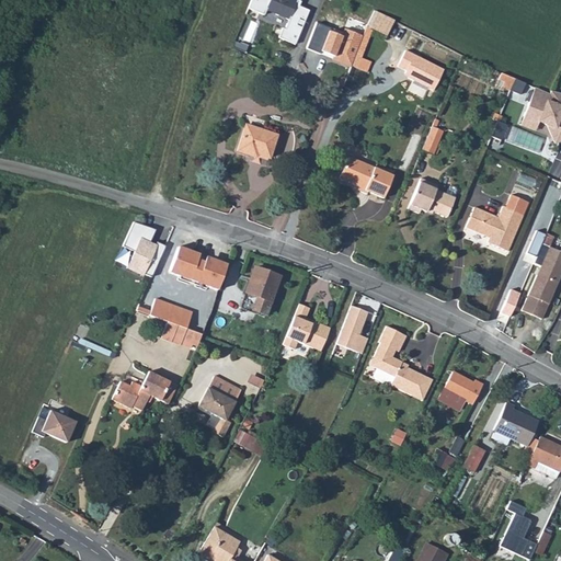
[(252,0),(249,9),(264,15),(265,11),(288,20),(285,30),(282,29),(278,38),(295,45),(301,27),(296,25),(299,18),(305,20),(309,11),(299,7),(300,1),(296,0),(252,0)]
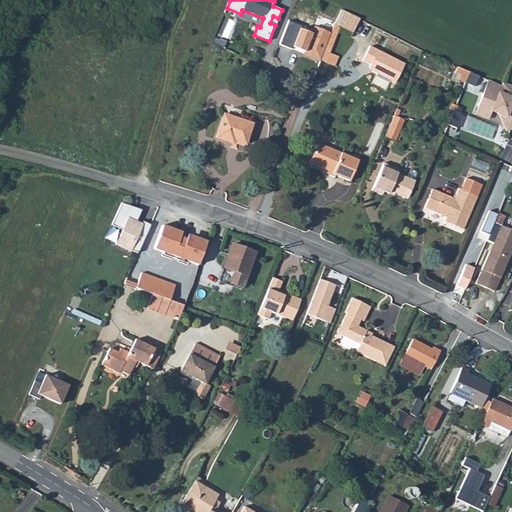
[(359,20),(340,10),(334,23),(340,27),(352,33),(359,20)]
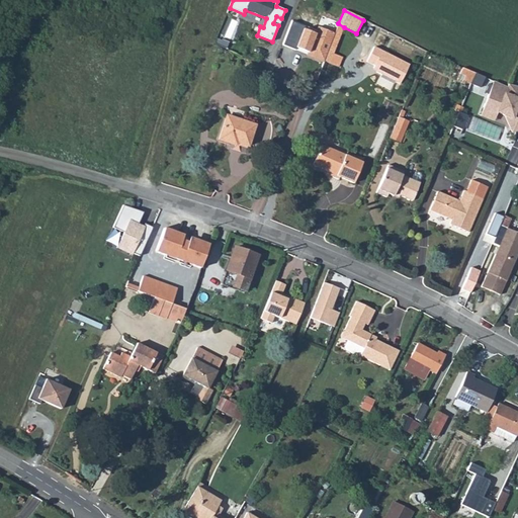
[(330,44),(323,60),(329,63),(344,27),(338,23),(330,44)]
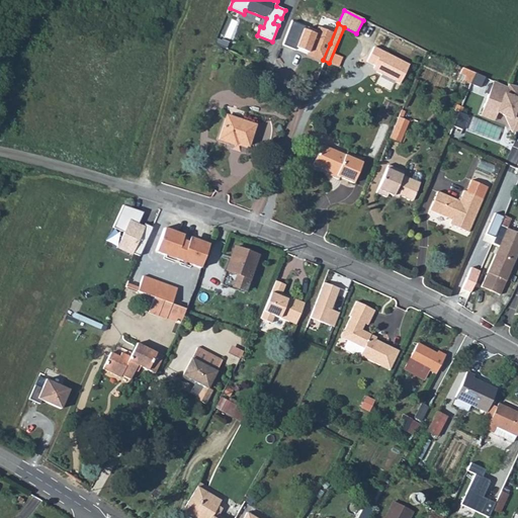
[(330,44),(314,36),(306,55),(322,62),(323,60),(330,44)]
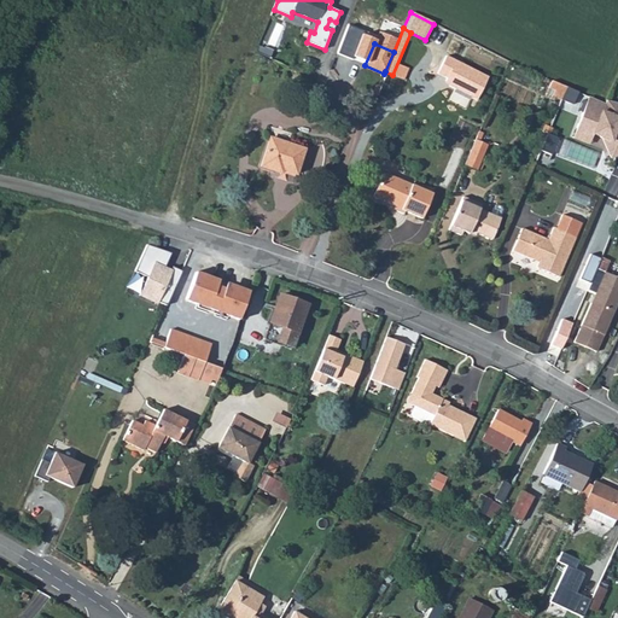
[(566,88),(551,81),(544,94),(552,97),(552,95),(561,100),(564,95),(566,88)]
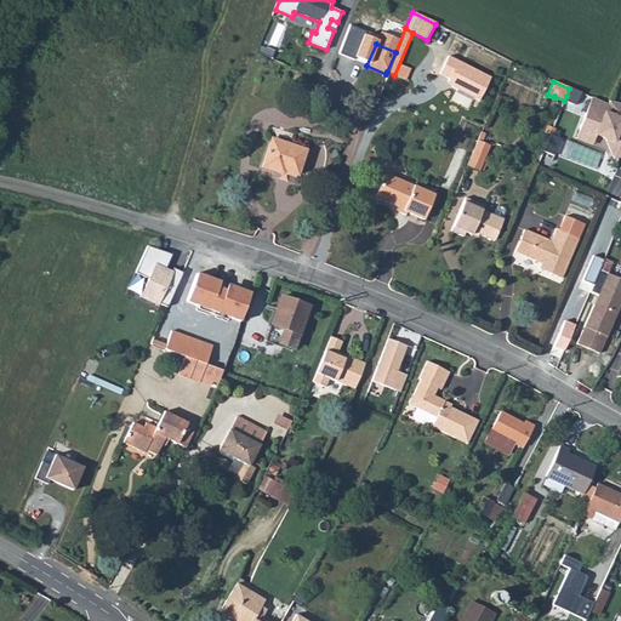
[(577,92),(569,89),(567,96),(574,100),(577,92)]
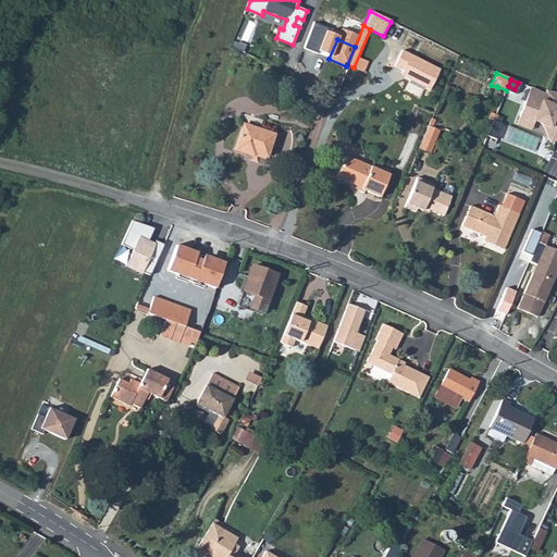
[(530,87),(524,100),(530,102),(533,94),(543,98),(544,94),(530,87)]
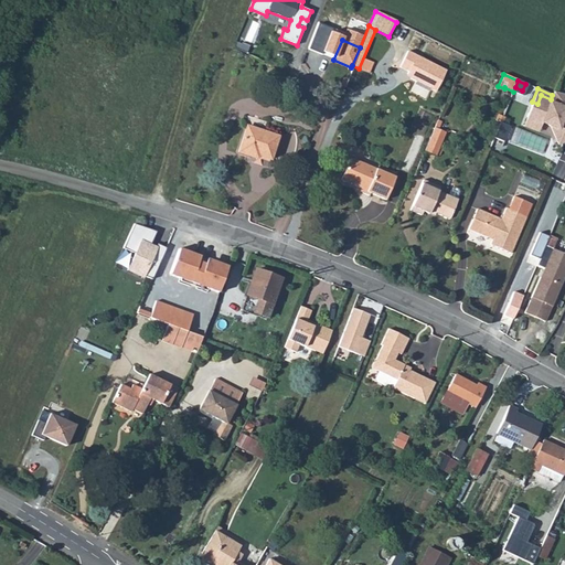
[(564,93),(554,91),(552,95),(551,99),(541,95),(537,104),(532,102),(526,117),(542,123),(551,126),(556,145),(564,142),(564,116),(562,115),(564,110),(564,93)]
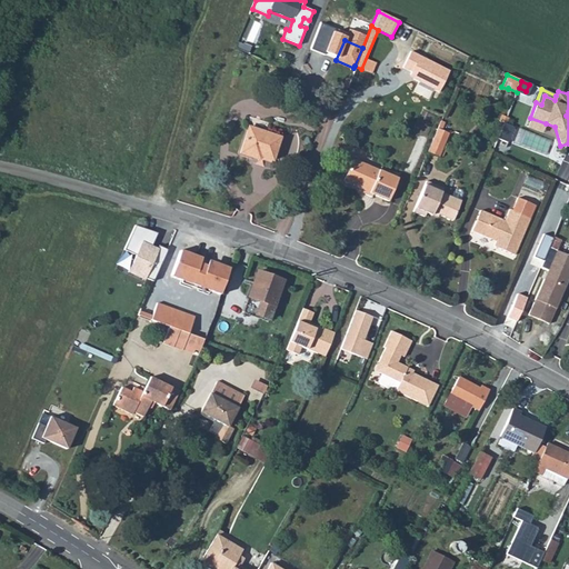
[(509,118),(499,115),(497,120),(506,123),(509,118)]
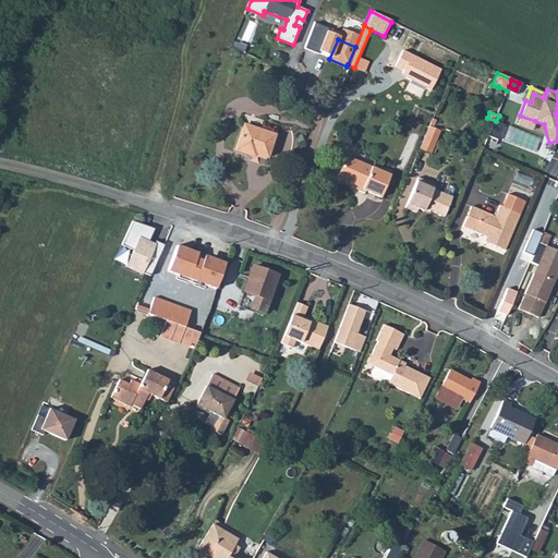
[(532,130),(535,121),(520,116),(517,124),(532,130)]
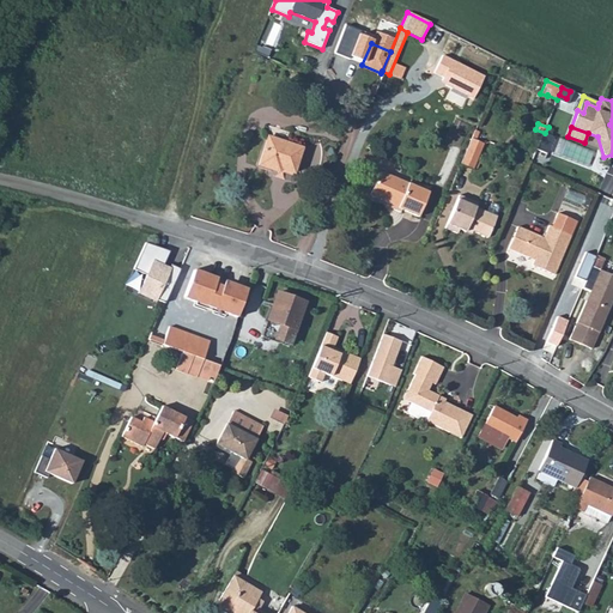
[(267,135),(258,164),(279,173),(280,169),(293,174),(303,147),(267,135)]
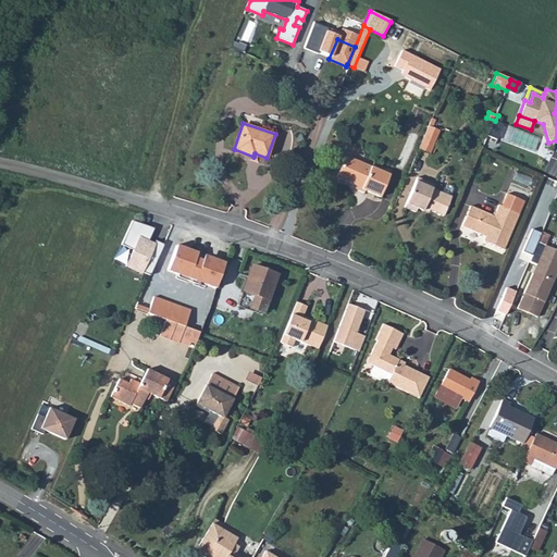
[(429,125),(419,149),(430,152),(440,130),(433,127),(429,125)]
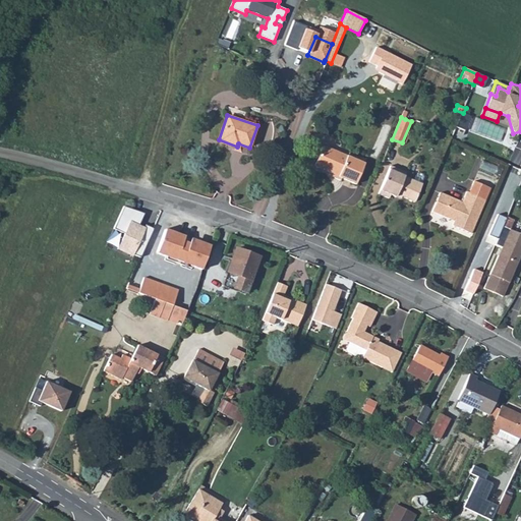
[(314,165),(332,172),(336,174),(335,178),(339,180),(341,178),(355,184),(364,163),(324,145),(314,165)]
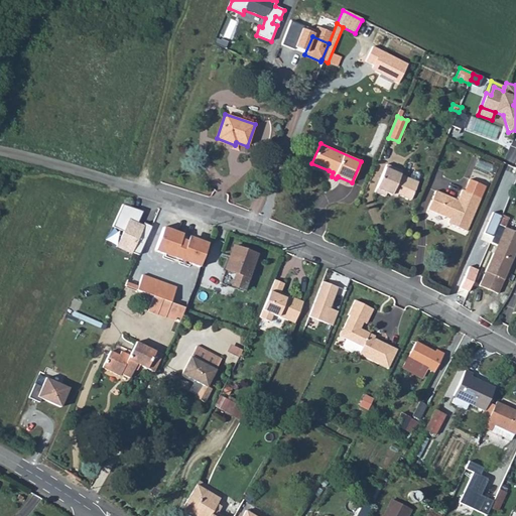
[(386,192),(391,195),(392,191),(397,194),(409,200),(419,177),(419,173),(416,171),(412,172),(410,177),(400,173),(401,170),(386,164),(374,191),(384,197),(386,192)]
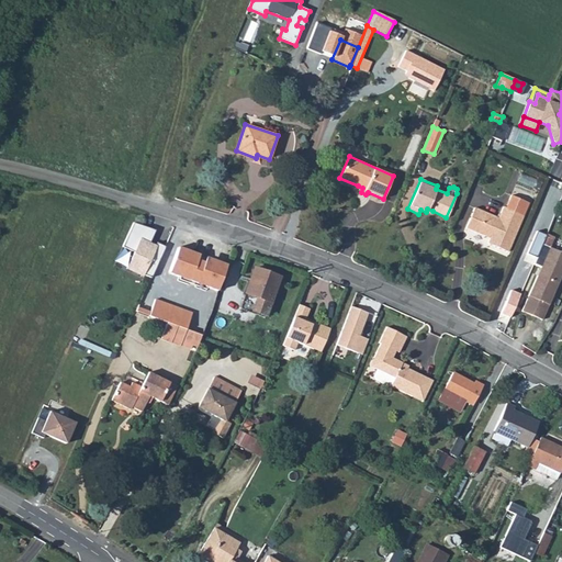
[(474,206),(465,227),(489,238),(487,243),(507,251),(529,202),(510,194),(505,206),(503,205),(497,216),(474,206)]
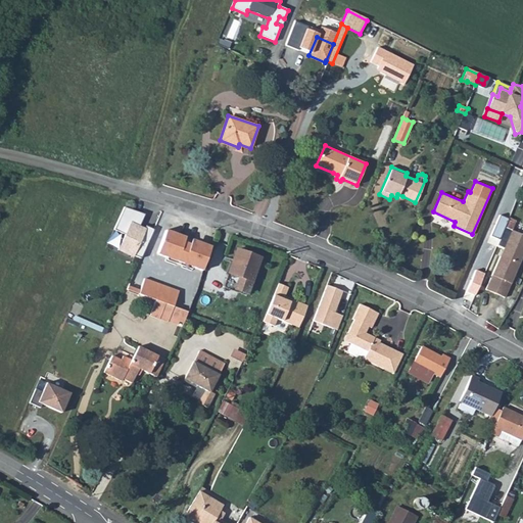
[(144,214),(123,207),(112,230),(124,235),(116,250),(132,256),(132,255),(139,258),(152,229),(145,226),(143,229),(138,226),(144,214)]
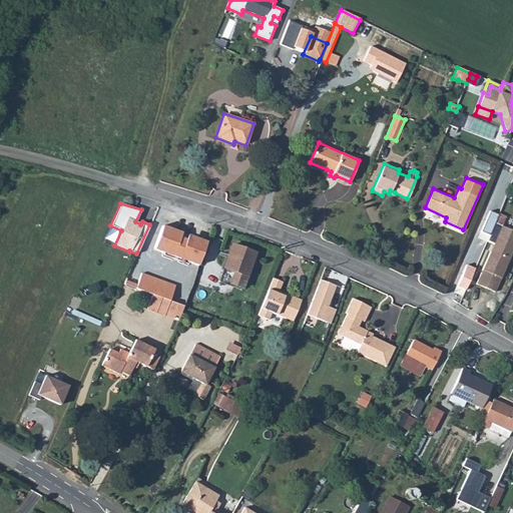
[(512,229),(495,222),(487,240),(494,243),(496,244),(493,252),(490,251),(476,284),(494,292),(512,249),(512,229)]
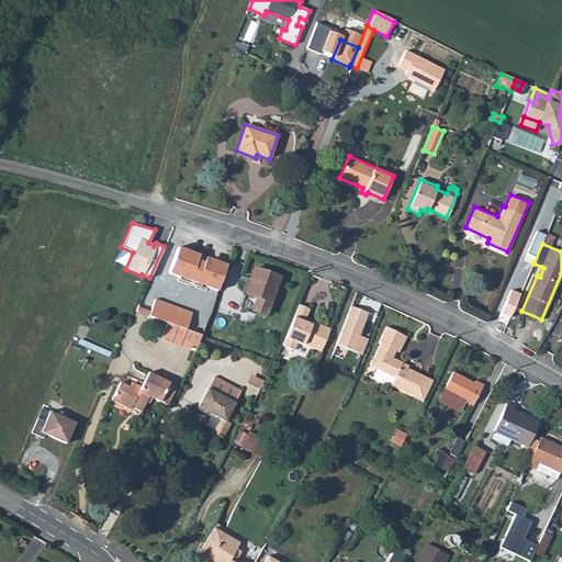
[(194,253),(178,247),(169,273),(179,277),(180,274),(190,278),(189,280),(197,283),(198,281),(208,284),(206,287),(217,291),(227,265),(211,259),(204,262),(198,260),(194,253)]
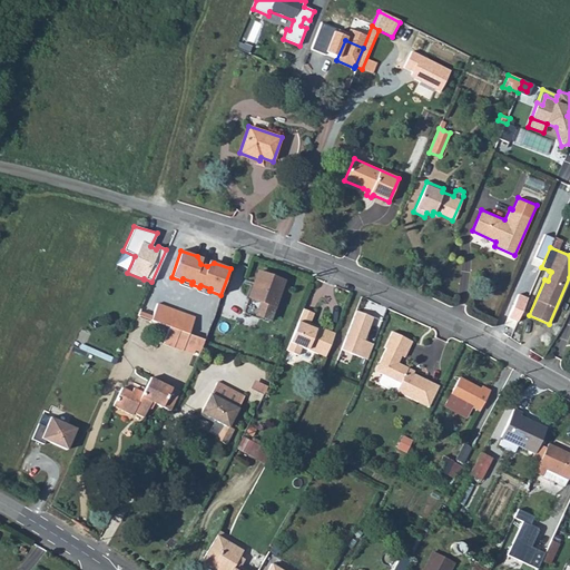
[(258,272),(249,297),(275,306),(284,281),(258,272)]
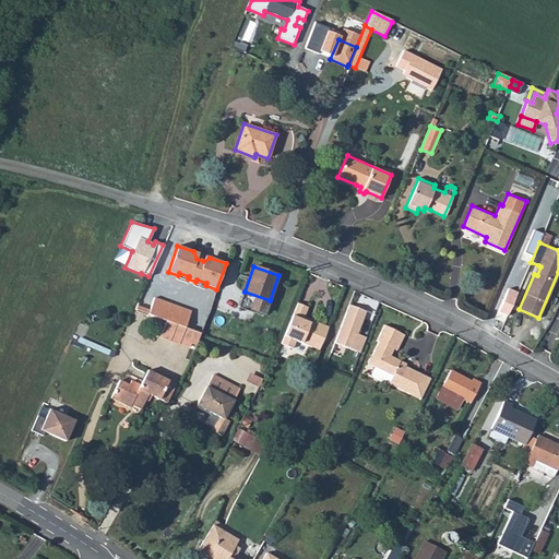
[(245,292),(239,307),(263,316),(270,300),(245,292)]
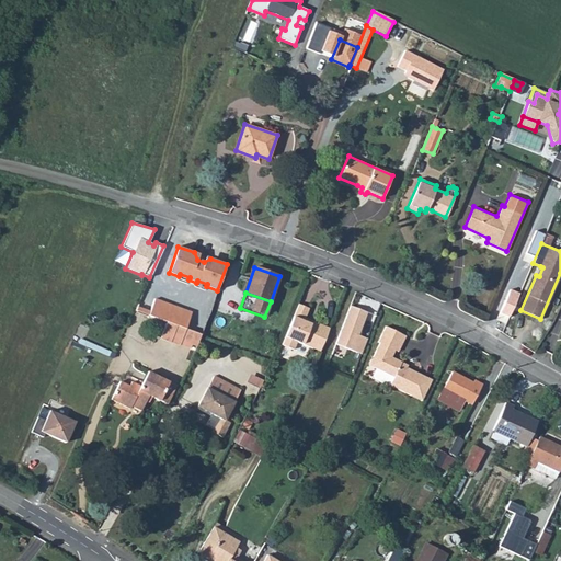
[(156,299),(149,316),(168,322),(186,329),(192,312),(156,299)]
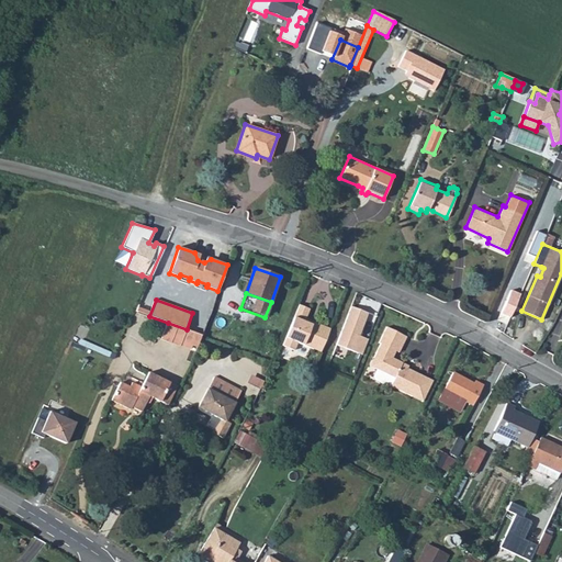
[(315,349),(324,326),(317,323),(316,326),(311,324),(313,322),(305,318),(310,308),(298,304),(281,345),(293,350),(296,341),(315,349)]
